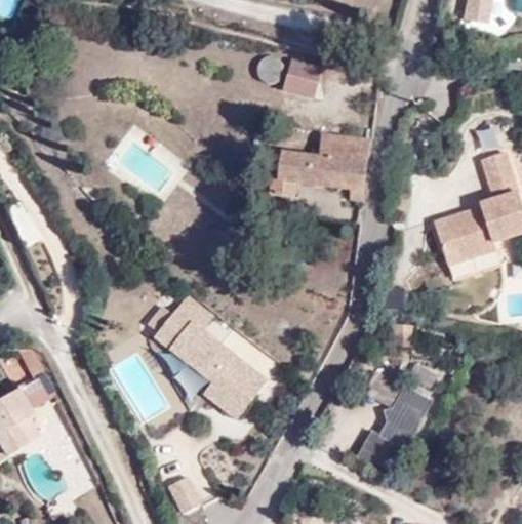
[(0,0),(0,16),(12,21),(18,0),(0,0)]
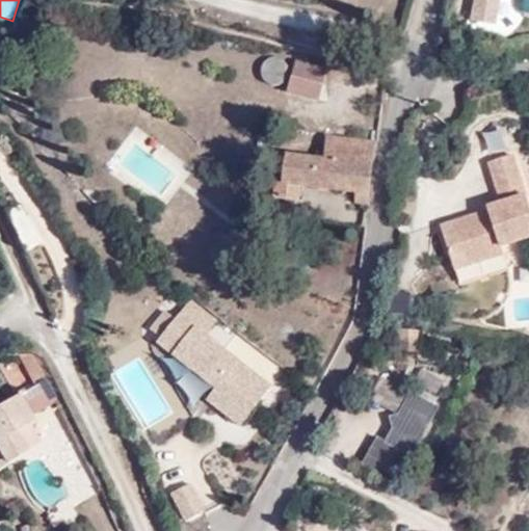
[(472,0),(470,29),(497,31),(499,0),(472,0)]
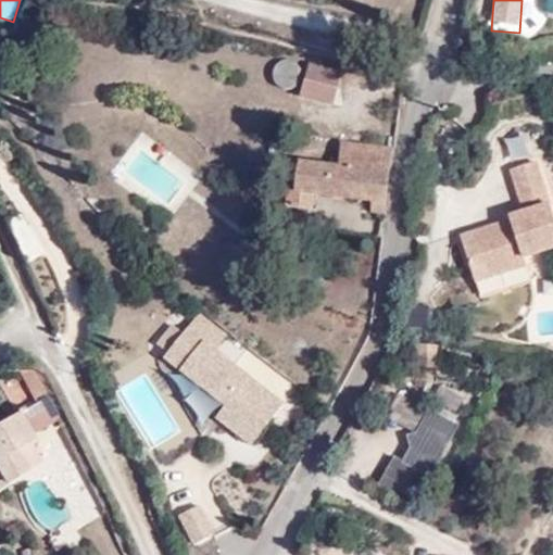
[(340,64),(309,57),(301,89),(331,98),(340,64)]
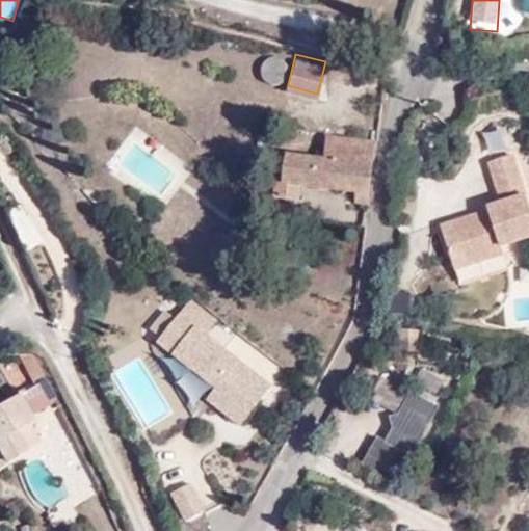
[(353,198),(368,202),(376,139),(324,132),(321,147),(313,147),(312,155),(286,150),(284,175),(276,175),(273,193),(297,196),(300,180),(354,186),(353,198)]
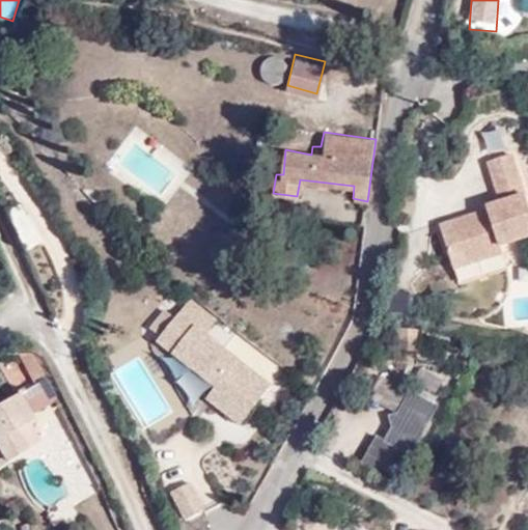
[(527,189),(511,146),(482,156),(497,191),(479,198),(482,206),(436,224),(453,271),(501,254),(498,247),(527,233),(527,189)]
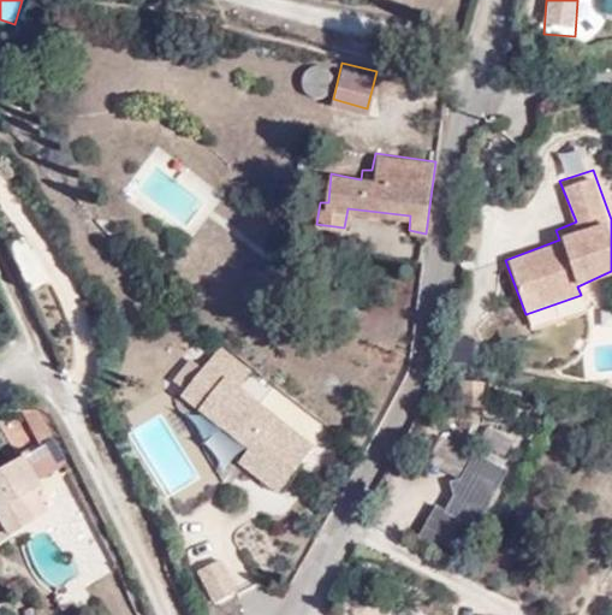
[(327,436),(198,338),(171,377),(189,390),(182,401),(250,451),(241,465),(281,496),(327,436)]
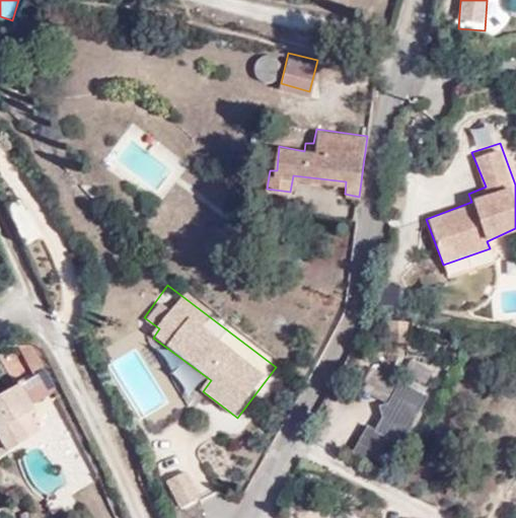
[(409,314),(395,312),(392,330),(408,331),(409,314)]
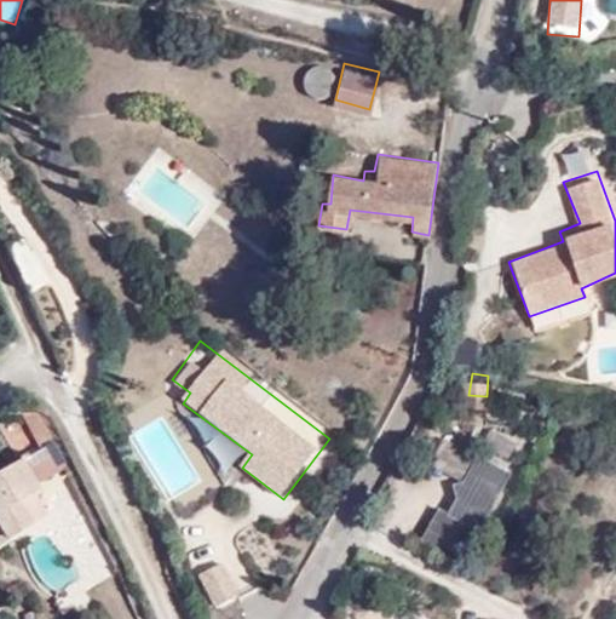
[(39,447),(0,468),(0,540),(53,515),(44,497),(63,487),(39,447)]
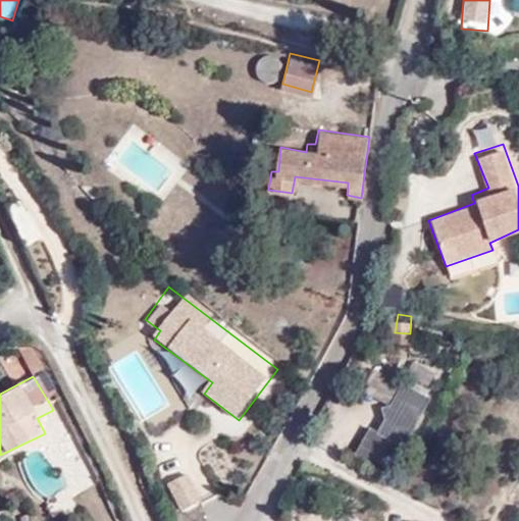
[(421,399),(397,385),(373,429),(364,427),(349,457),(383,474),(421,399)]
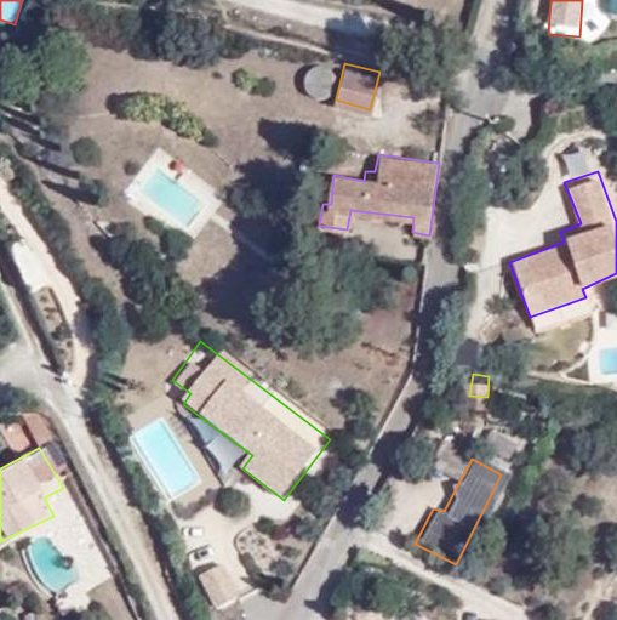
[(224,563),(200,576),(218,610),(244,597),(224,563)]
